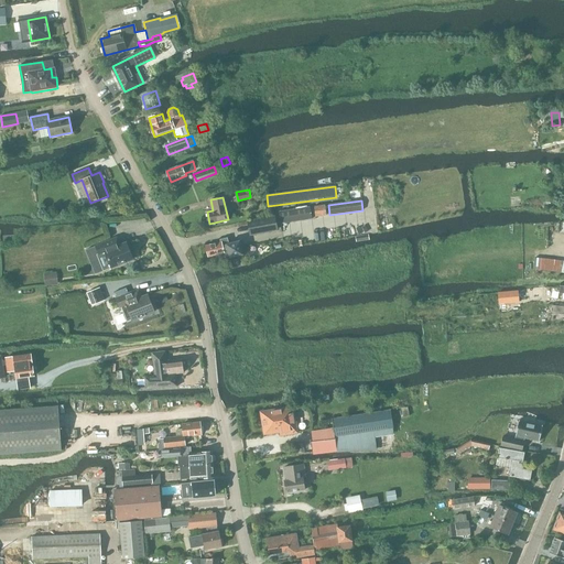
[(314,207),(315,217),(327,215),(325,205),(314,207)]
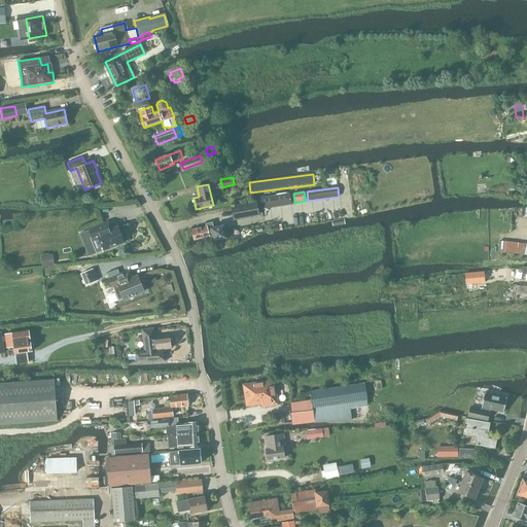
[(260,198),(262,209),(291,205),(289,194),(260,198)]
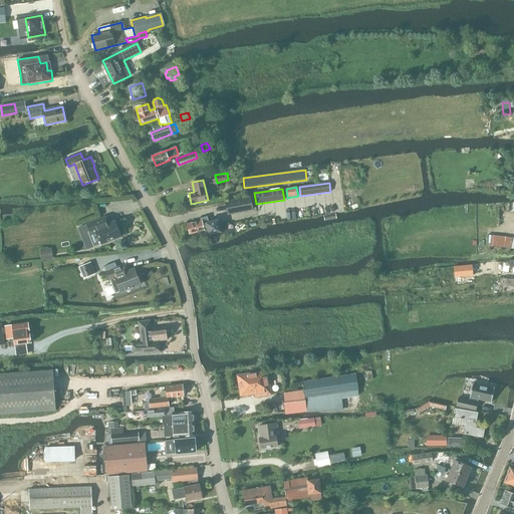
[(226,202),(228,214),(253,210),(250,198),(226,202)]
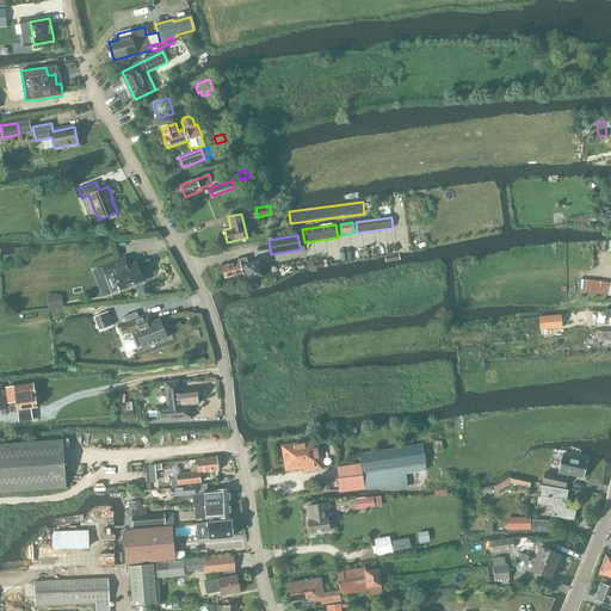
[(127,258),(104,266),(107,276),(105,276),(112,294),(144,281),(137,263),(130,266),(127,258)]
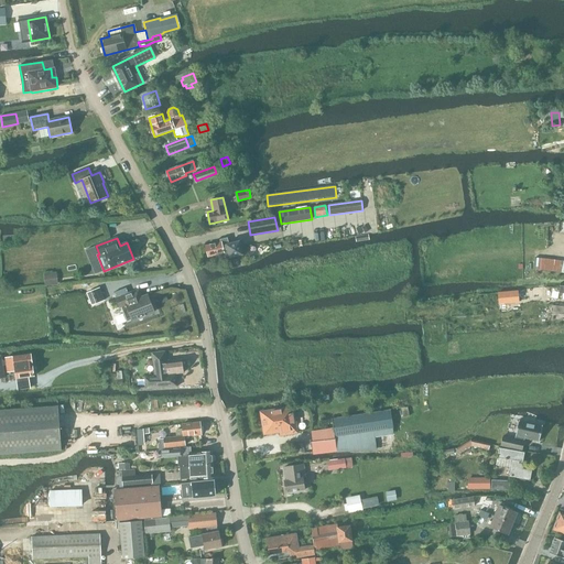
[(220,241),(206,246),(208,257),(220,255),(221,258),(229,257),(229,258),(243,255),(240,241),(229,243),(228,238),(220,239),(220,241)]
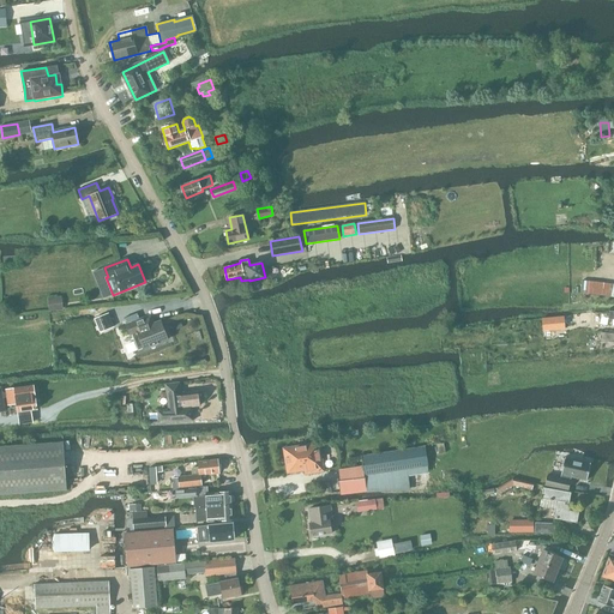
[(613,284),(583,281),(582,293),(613,296),(613,284)]
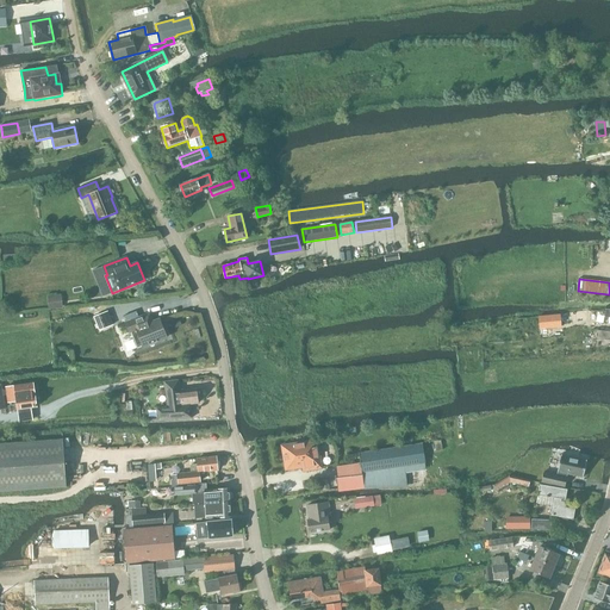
[(62,296),(48,297),(49,310),(63,309),(62,296)]
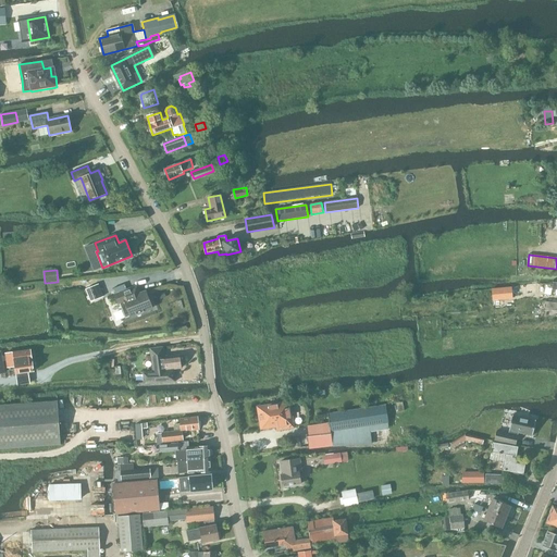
[(99,283),(86,288),(91,301),(104,296),(99,283)]
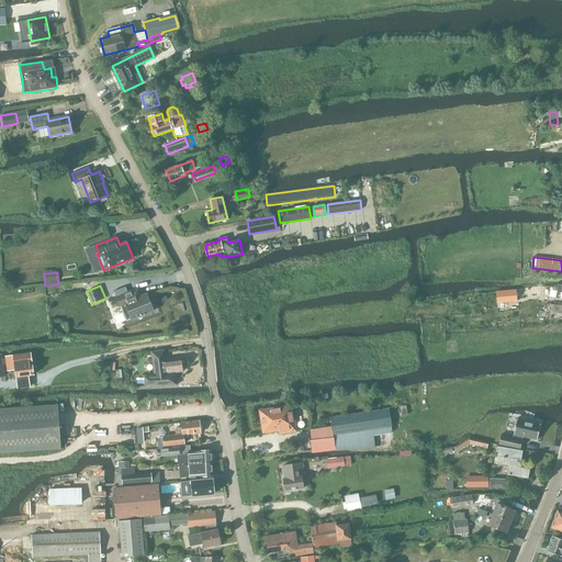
[(126,321),(132,318),(132,319),(154,311),(147,294),(141,296),(137,290),(116,298),(120,306),(121,305),(126,321)]
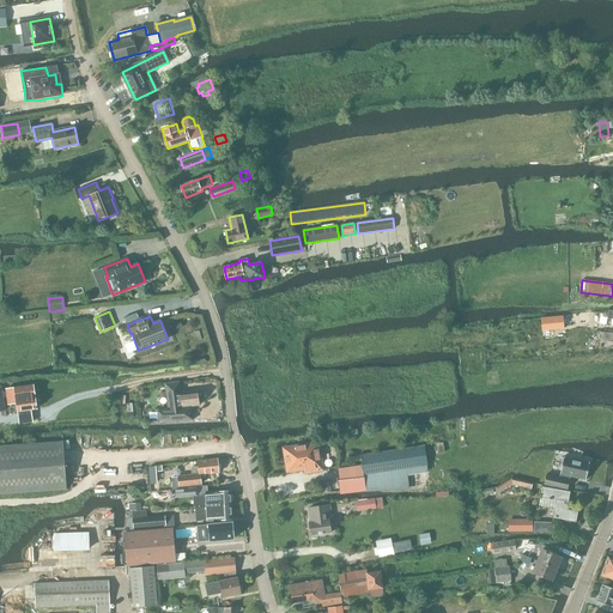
[(504,322),(505,331),(505,333),(541,329),(564,328),(563,316),(540,317),(504,322)]
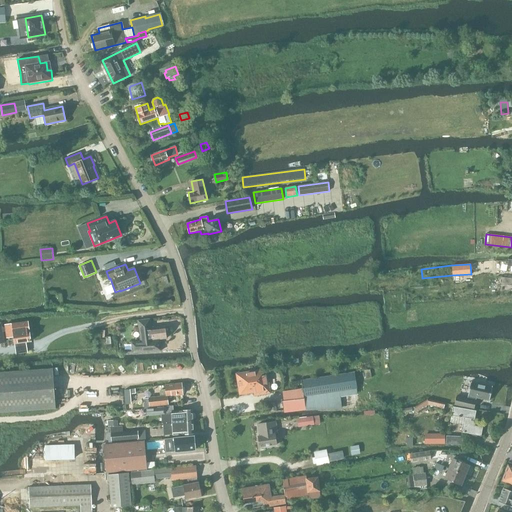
[(142,352),(161,351),(160,339),(167,338),(165,326),(151,328),(150,319),(138,321),(141,341),(131,342),(132,353),(142,352)]
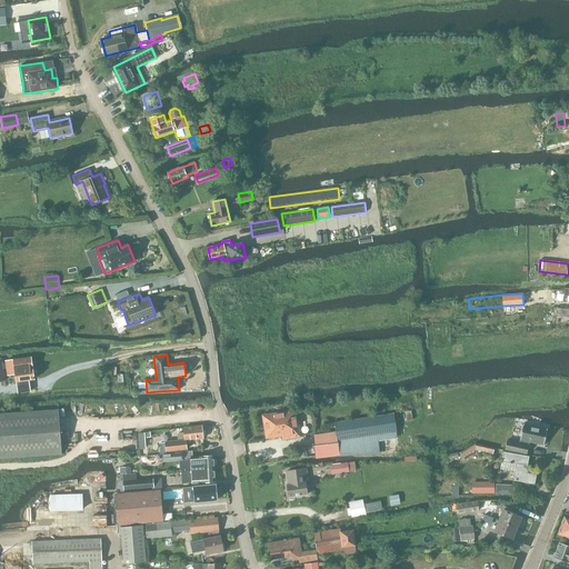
[(2,360),(0,359),(0,381),(5,381),(3,370),(7,369),(7,376),(16,375),(17,381),(35,379),(31,358),(6,361),(6,363),(2,365),(2,360)]
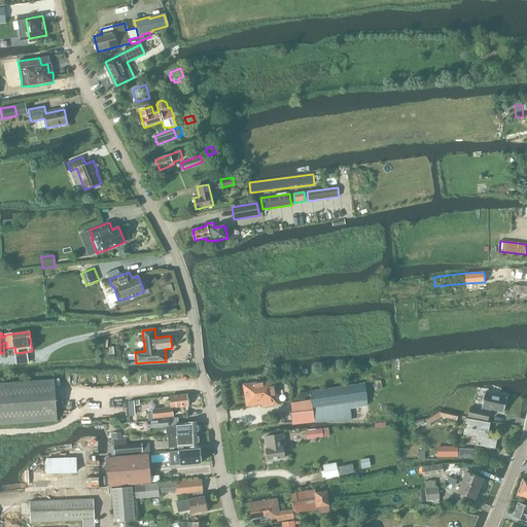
[(55,380),(0,383),(0,424),(58,421),(55,380)]
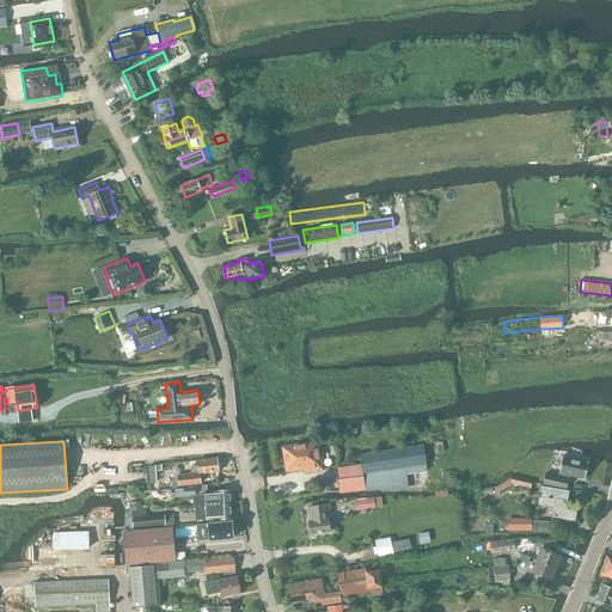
[(287,472),(304,469),(304,473),(323,470),(318,441),(282,447),(287,472)]
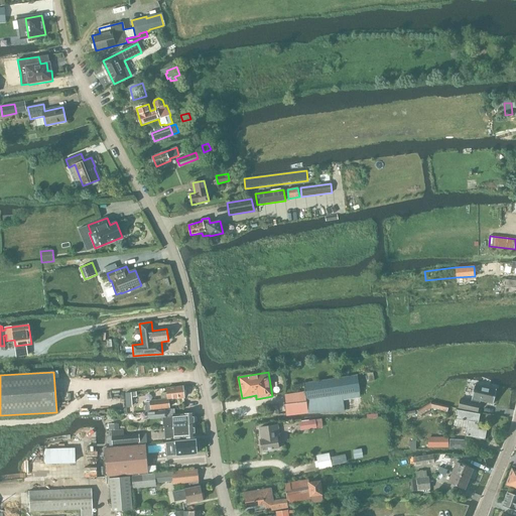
[(298,399),(284,401),(286,414),(286,415),(301,413),(307,412),(317,411),(344,411),(343,399),(360,397),(357,376),(303,384),(304,390),(305,399),(298,399)]
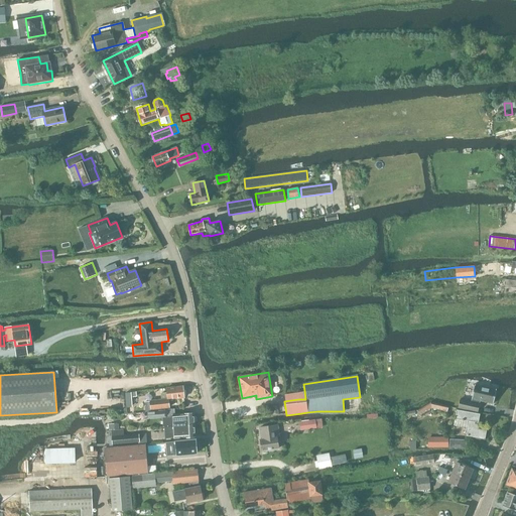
[(498,389),(475,384),(471,402),(460,399),(458,408),(478,412),(480,401),(495,404),(498,389)]
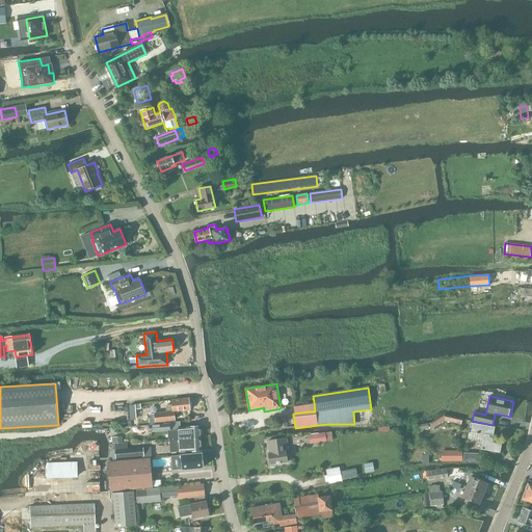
[(156,422),(175,420),(174,411),(190,410),(188,399),(173,400),(173,405),(166,406),(167,413),(155,414),(156,422)]
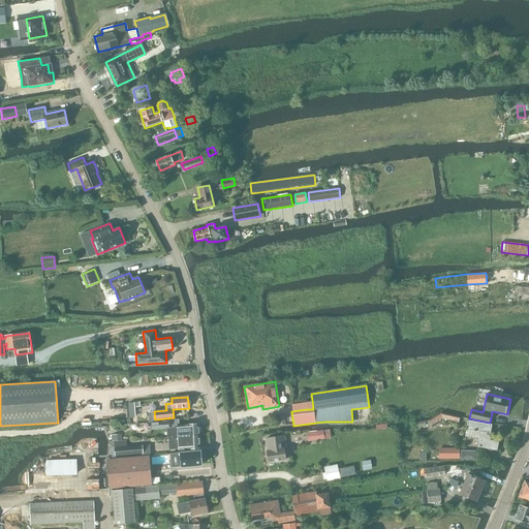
[(431,426),(442,418),(459,422),(460,416),(441,412),(428,422),(431,426)]
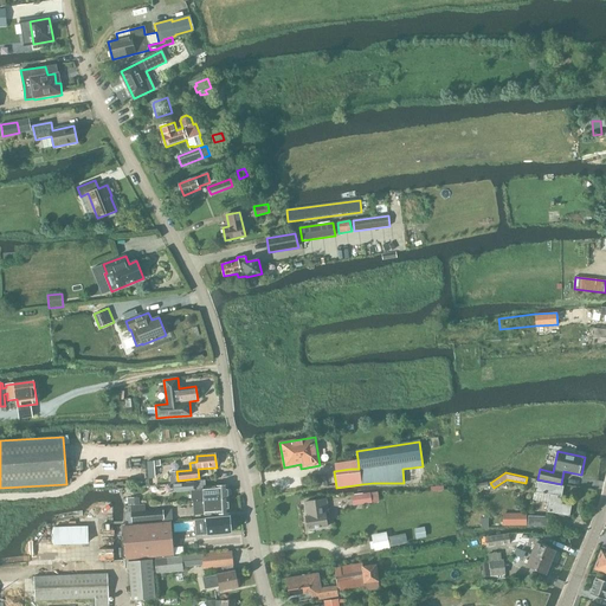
[(536,482),(533,500),(548,502),(546,511),(569,516),(572,505),(560,503),(563,487),(536,482)]
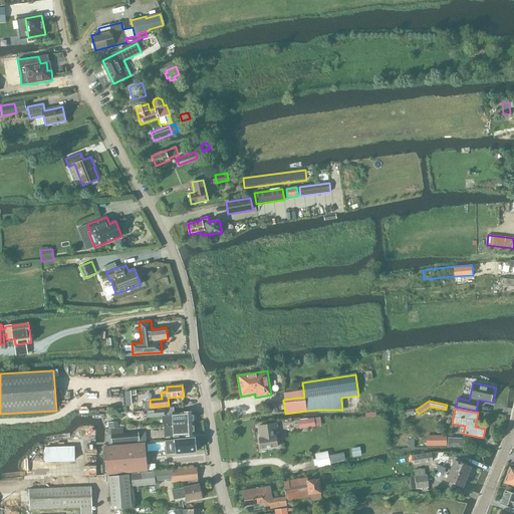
[(173,425),(194,424),(194,412),(172,414),(165,415),(165,410),(147,411),(148,417),(162,416),(163,426),(173,425)]
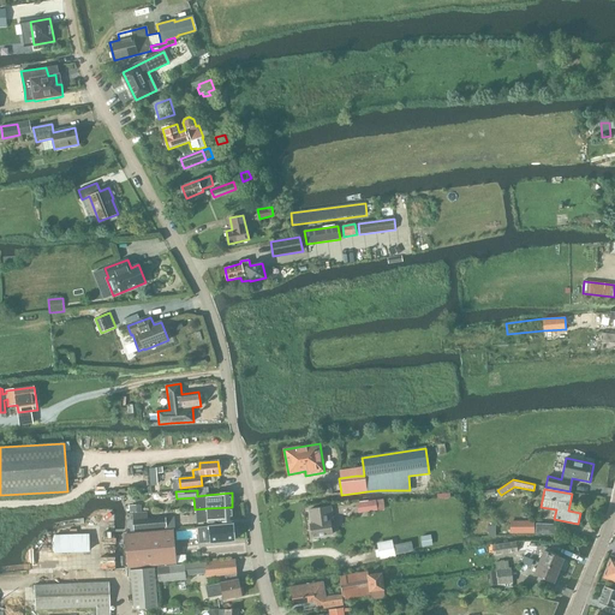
[(377,509),(376,500),(357,502),(359,512),(377,509)]
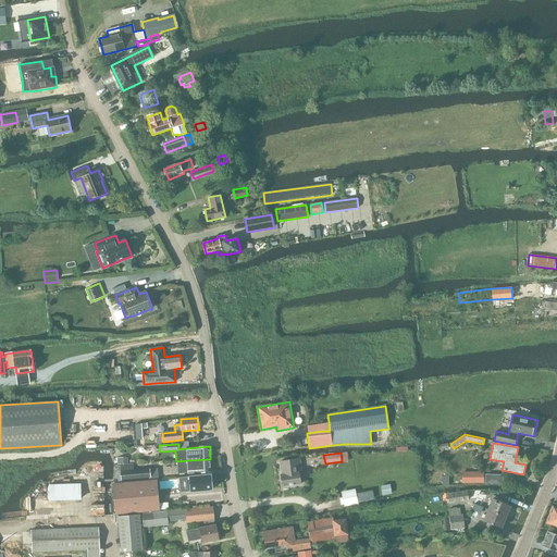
[(283,486),(301,484),(298,468),(301,467),(299,458),(281,461),(283,474),(281,474),(283,486)]
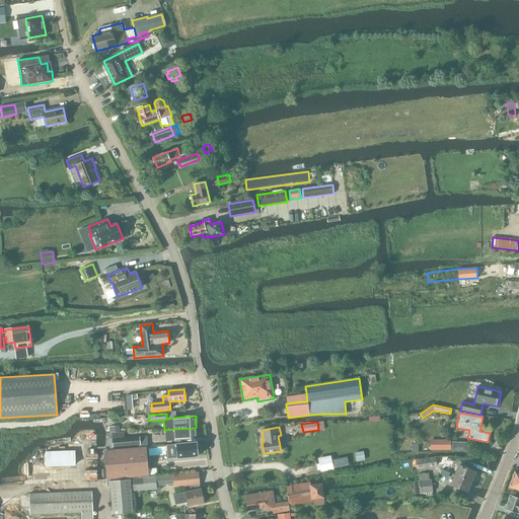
[(175,441),(197,439),(196,428),(174,429),(175,441)]
